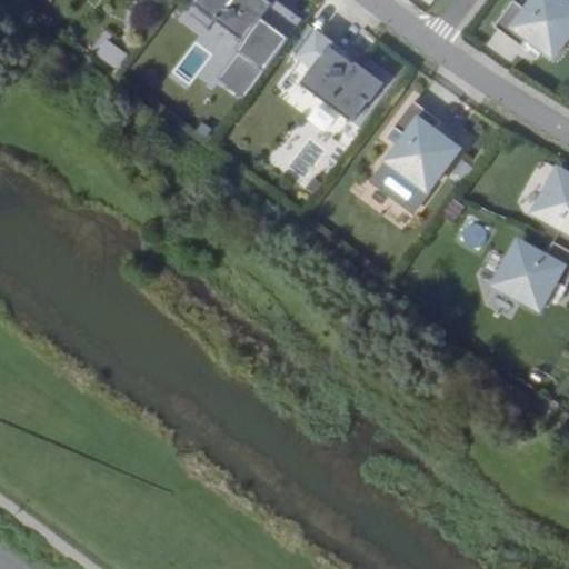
[(195,0),(192,3),(242,40),(256,25),(270,36),(290,9),(277,0),(195,0)]
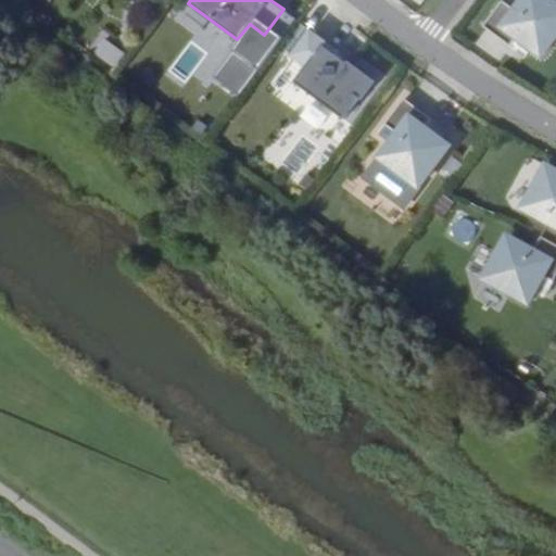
[(522,0),(517,9),(504,0),(502,0),(484,25),(512,45),(519,36),(543,54),(555,36),(555,1),(554,0),(522,0)]
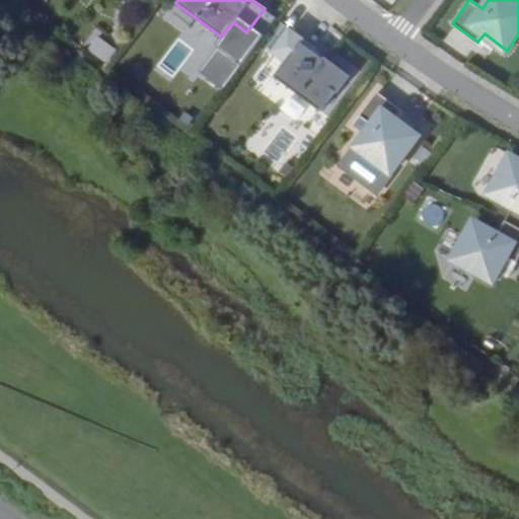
[(314,46),(289,27),(272,52),(285,62),(274,76),(319,110),(347,75),(312,50),(314,46)]
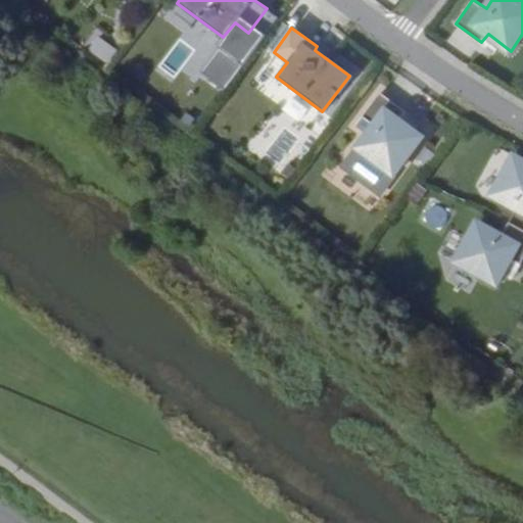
[(95,36),(87,50),(107,62),(115,48),(95,36)]
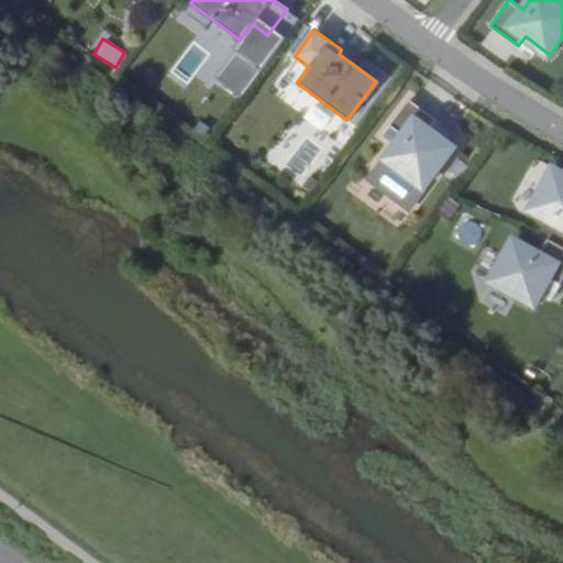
[(437,119),(409,98),(389,124),(403,134),(385,158),(424,188),(455,147),(430,128),(437,119)]
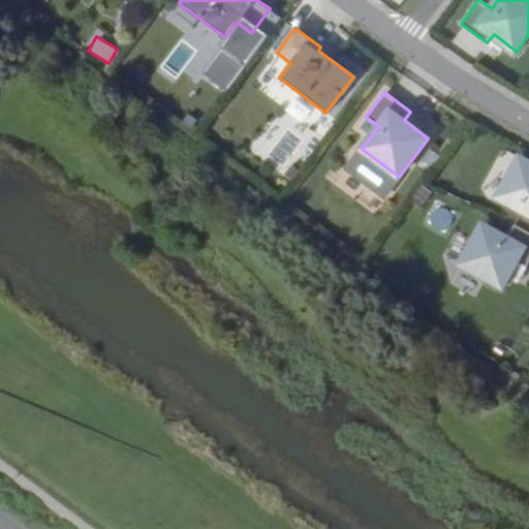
[(528,161),(521,157),(498,197),(523,211),(516,225),(528,232),(528,161)]
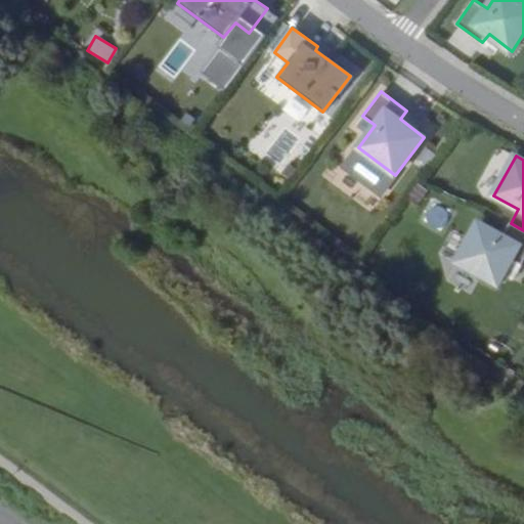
[(523,260),(523,230),(511,223),(503,235),(479,222),(456,262),(498,285),(513,260),(522,265),(523,260)]
